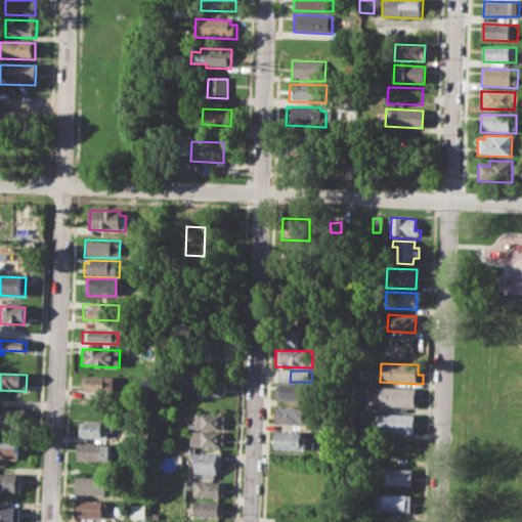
[(80,377),(112,378),(112,393),(79,392),(80,377)]
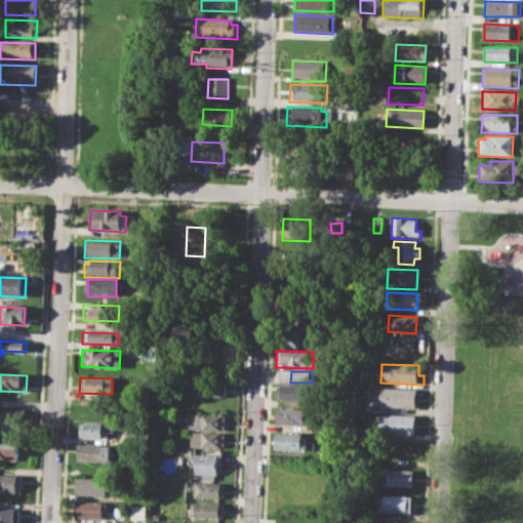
[(195,381),(224,383),(224,398),(194,397),(195,381)]
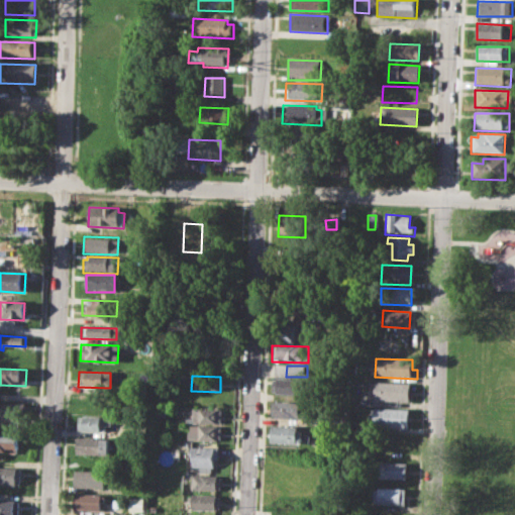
[(271,380),(305,381),(304,397),(270,395),(271,380)]
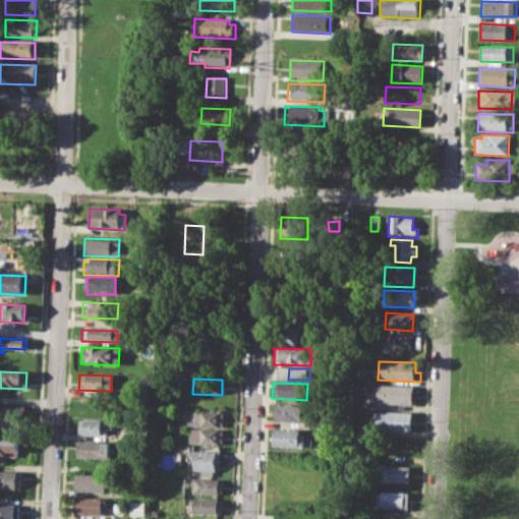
[(378,386),(411,388),(410,406),(377,404),(378,386)]
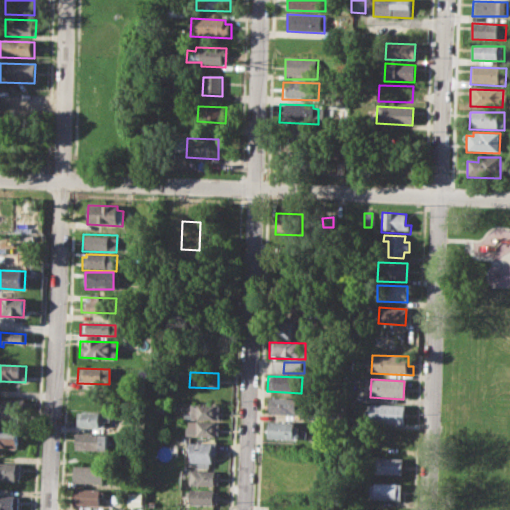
[(0,399),(24,401),(22,426),(0,424),(0,399)]
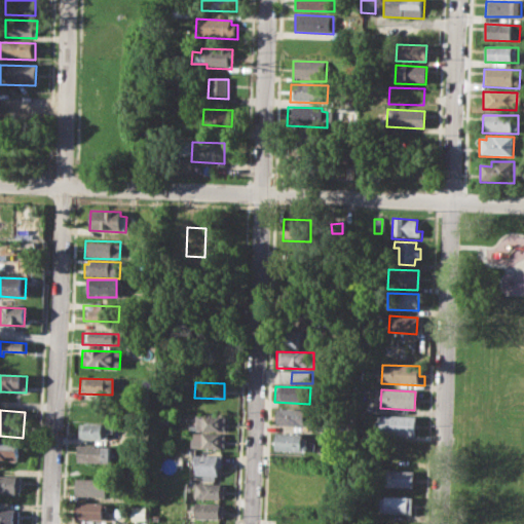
[(273,410),(308,411),(307,428),(272,427),(273,410)]
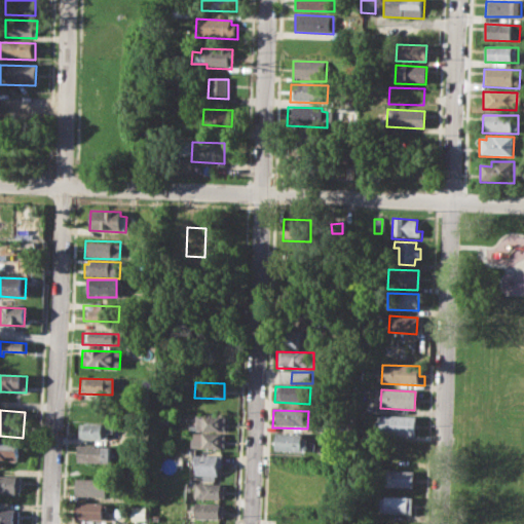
[(155,415),(165,415),(164,426),(154,425),(155,415)]
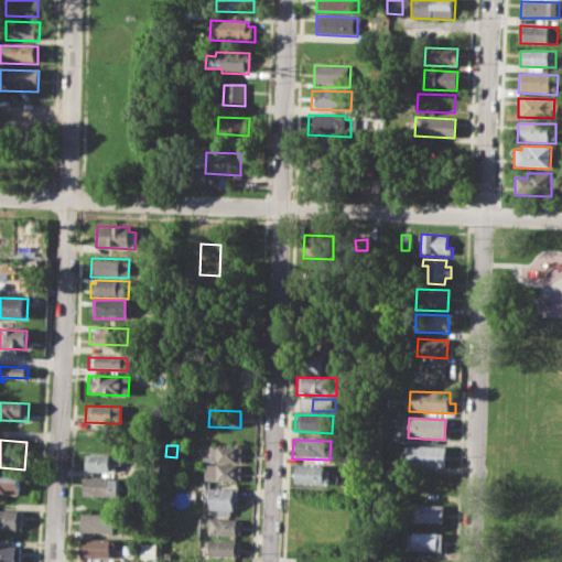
[(207,447),(238,449),(238,464),(200,462),(200,457),(206,457),(207,447)]
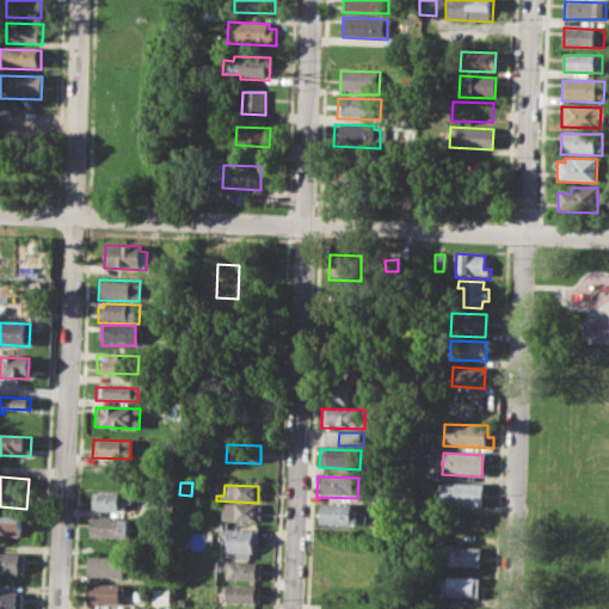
[(440,485),(480,486),(479,509),(438,506),(440,485)]
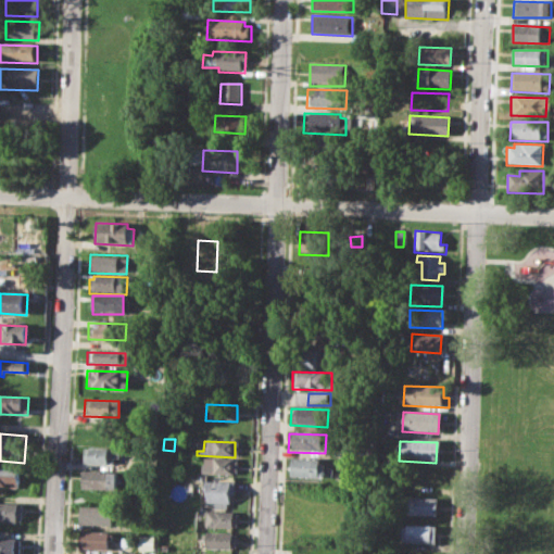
[(83,450),(118,451),(118,460),(112,458),(112,465),(83,464),(83,450)]
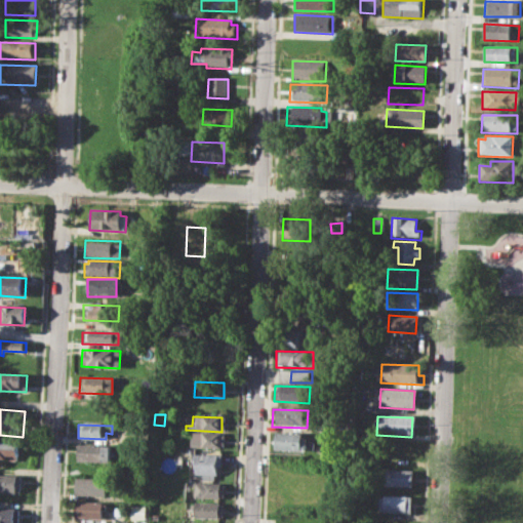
[(190,434),(222,435),(222,450),(186,449),(186,440),(190,440),(190,434)]
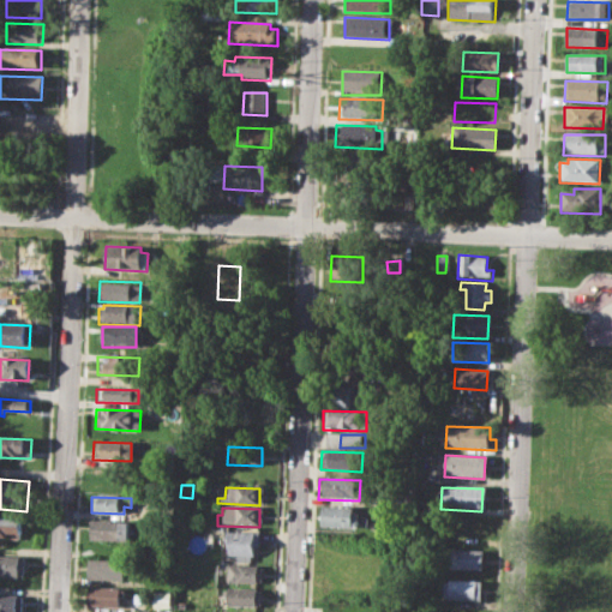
[(317,508),(351,509),(351,515),(357,515),(357,529),(317,528),(317,508)]
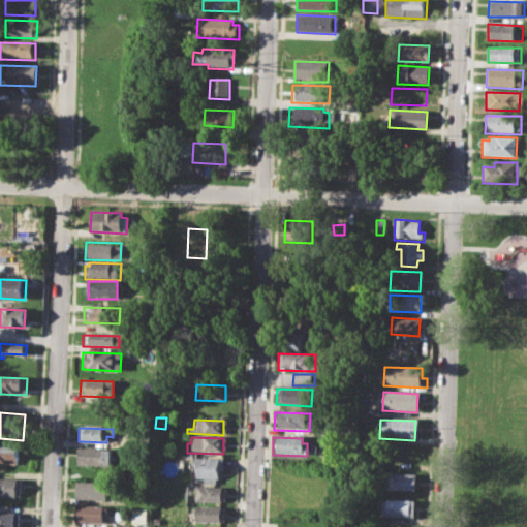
[(0,445),(19,447),(18,465),(0,464),(0,445)]
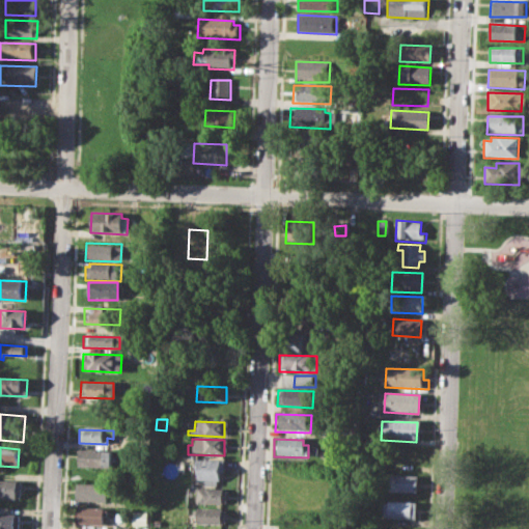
[(78,451),(112,452),(111,468),(77,467),(78,451)]
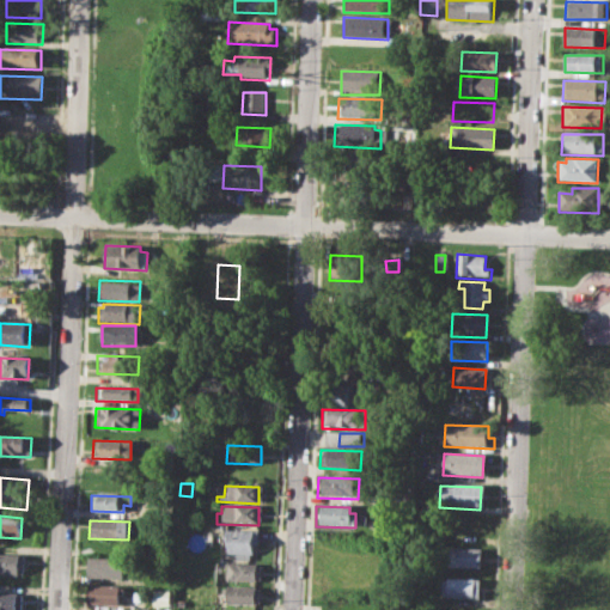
[(221,531),(256,531),(256,546),(252,546),(251,556),(248,555),(248,561),(233,561),(233,555),(225,555),(225,538),(221,538),(221,531)]
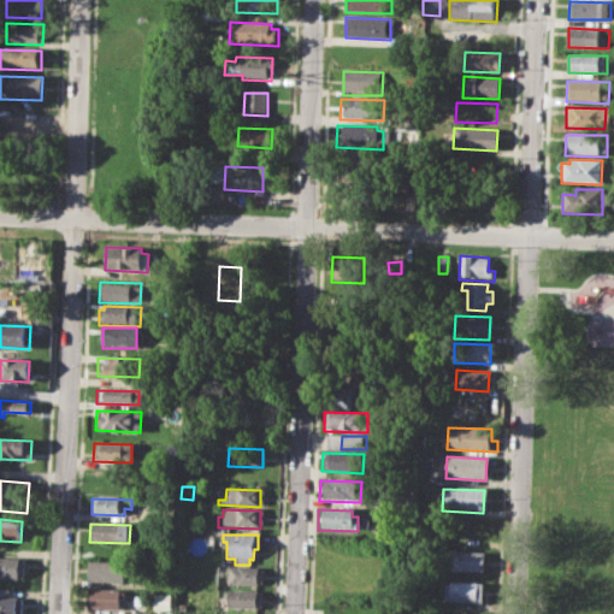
[(444,551),(482,554),(480,573),(444,572),(444,551)]
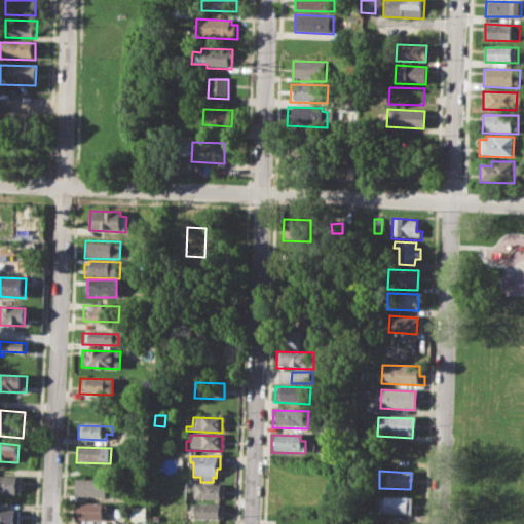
[(0,476),(22,477),(21,495),(0,494),(0,476)]
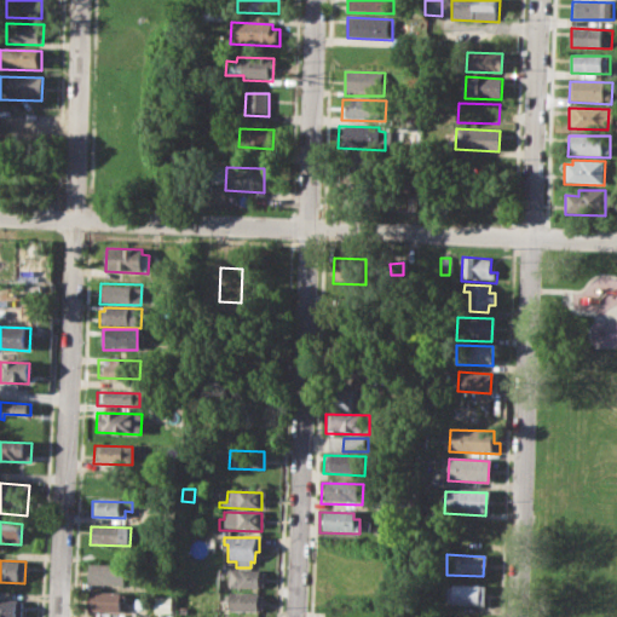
[(90,565),(126,566),(125,586),(88,584),(90,565)]
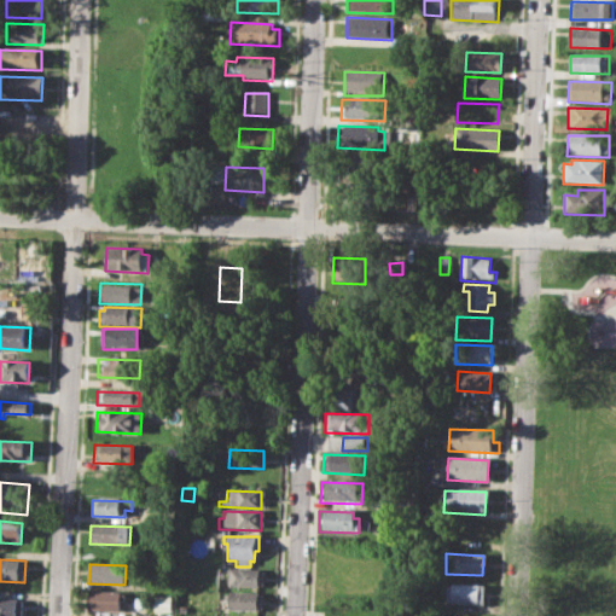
[(226,570),(261,571),(261,590),(225,588),(226,570)]
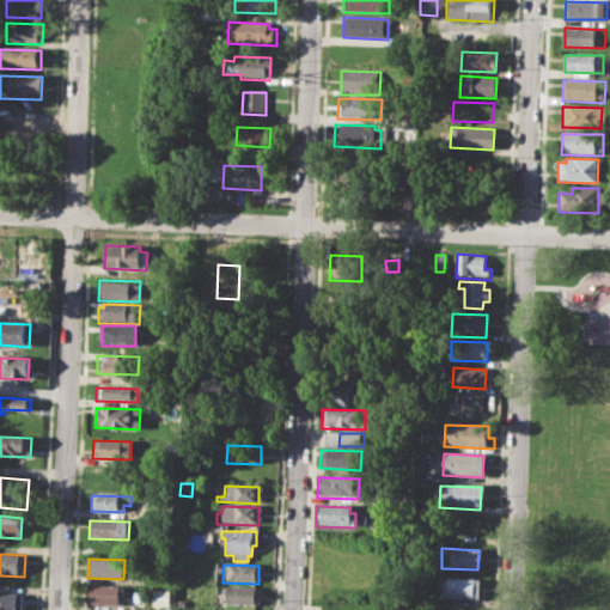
[(439,579),(477,580),(476,601),(438,598),(439,579)]
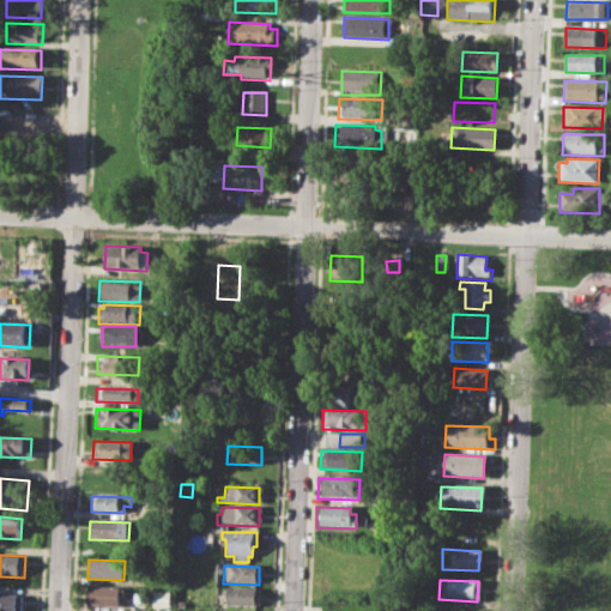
[(88,587),(125,588),(125,597),(120,597),(119,608),(88,606),(88,587)]
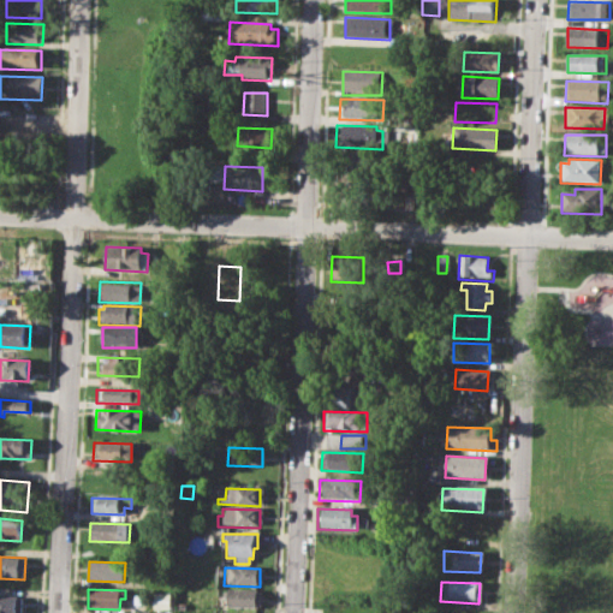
[(226,590),(260,591),(260,609),(225,608),(226,590)]
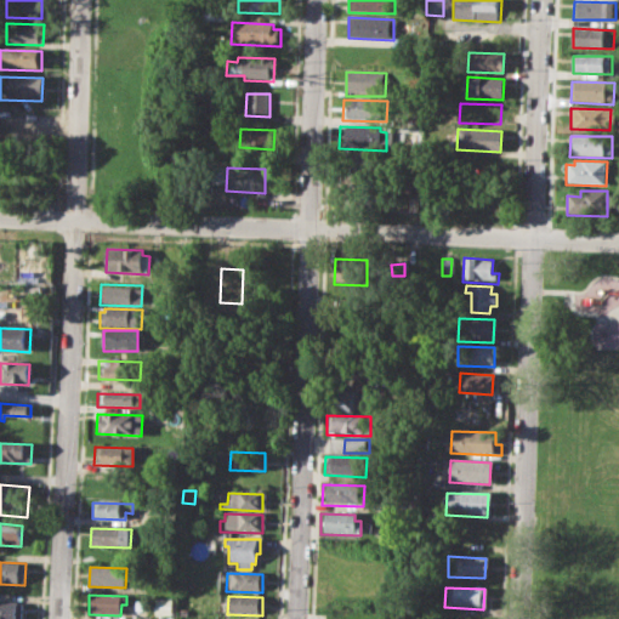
[(153,600),(171,601),(170,618),(153,618),(153,600)]
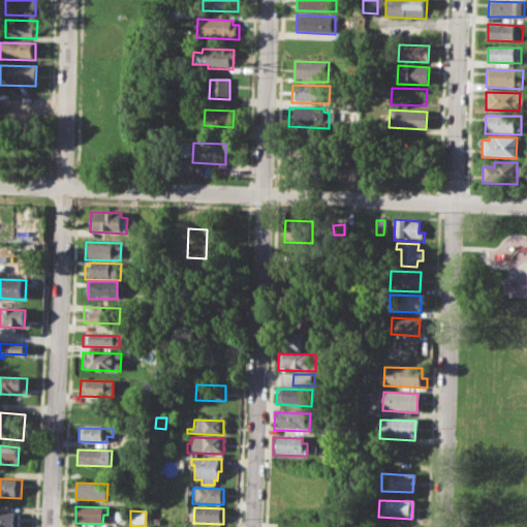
[(115,513),(125,513),(124,522),(115,521),(115,513)]
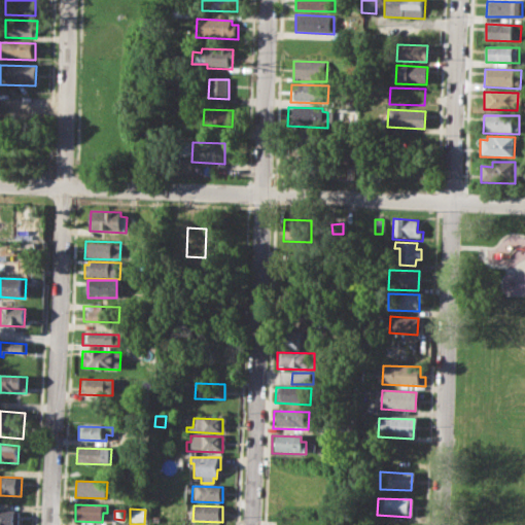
[(0,512),(20,513),(19,524),(0,524),(0,512)]
